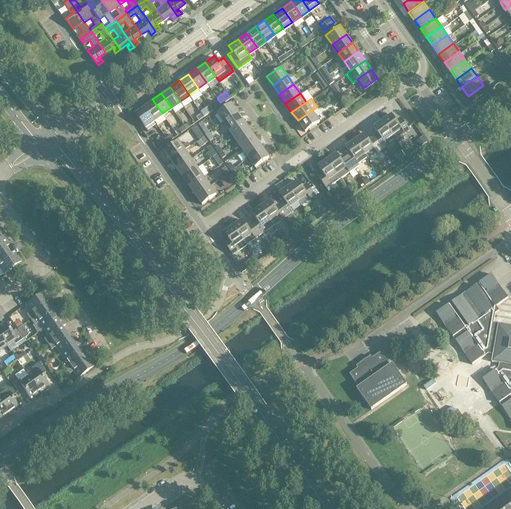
[(162,113),(152,99),(143,105),(153,120),(162,113)]
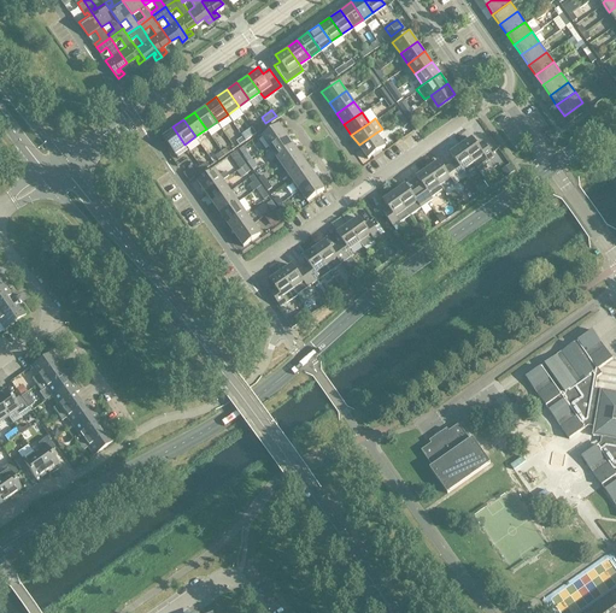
[(260,134),(269,146),(286,133),(277,122),(260,134)]
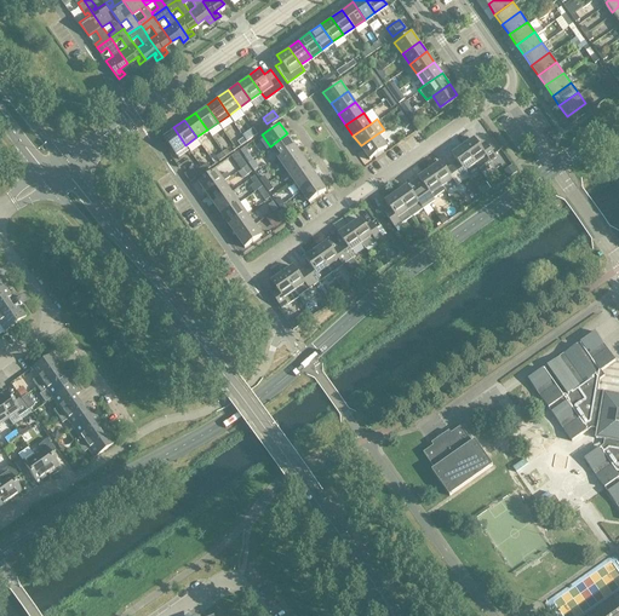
[(185,145),(173,127),(162,136),(175,153),(185,145)]
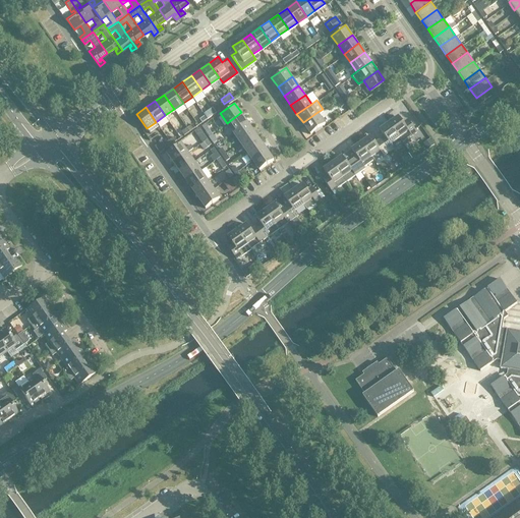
[(247,121),(241,112),(227,123),(233,131),(247,121)]
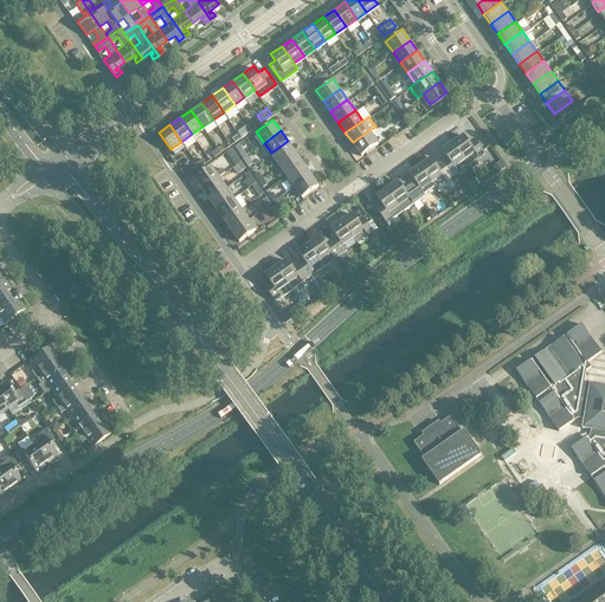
[(377,141),(369,130),(353,142),(360,154),(377,141)]
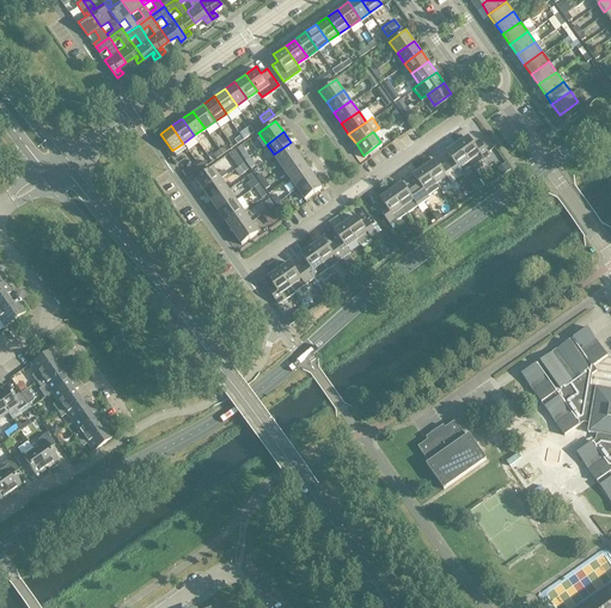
[(466,134),(456,142),(468,159),(478,152),(483,157),(489,153),(480,140),(474,145),(466,134)]
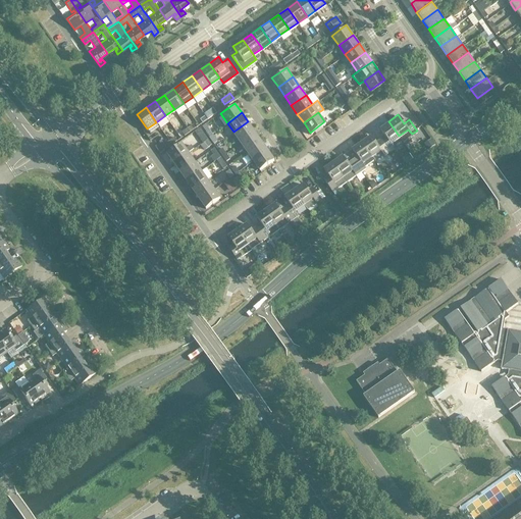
[(254,131),(248,121),(233,132),(240,141),(254,131)]
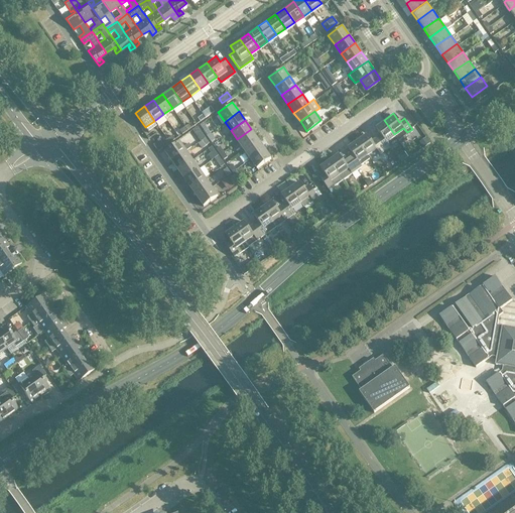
[(394,134),(384,120),(375,126),(381,135),(377,138),(384,148),(389,145),(385,140),(394,134)]
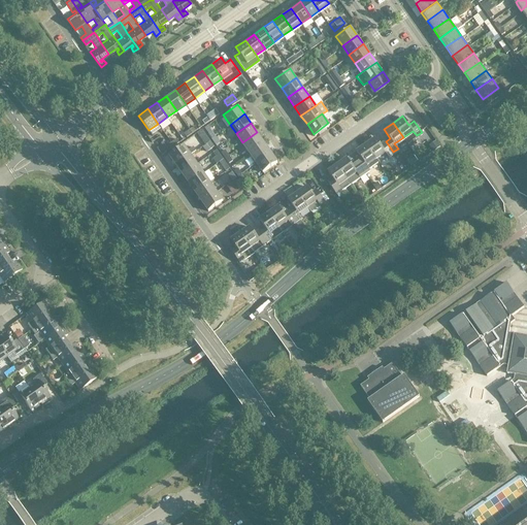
[(264,141),(257,132),(242,142),(249,152),(264,141)]
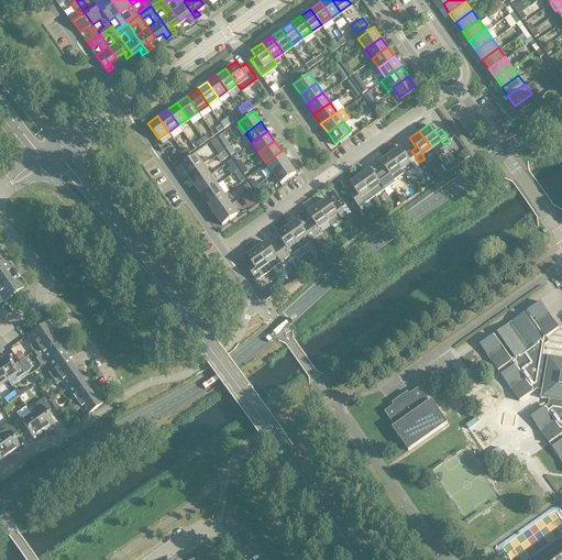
[(399,145),(389,152),(400,167),(410,161),(414,166),(419,162),(411,151),(406,154),(399,145)]
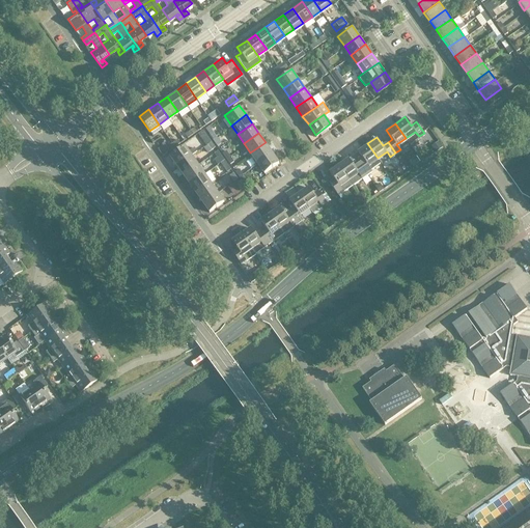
[(437,139),(430,143),(435,148),(441,144),(437,139)]
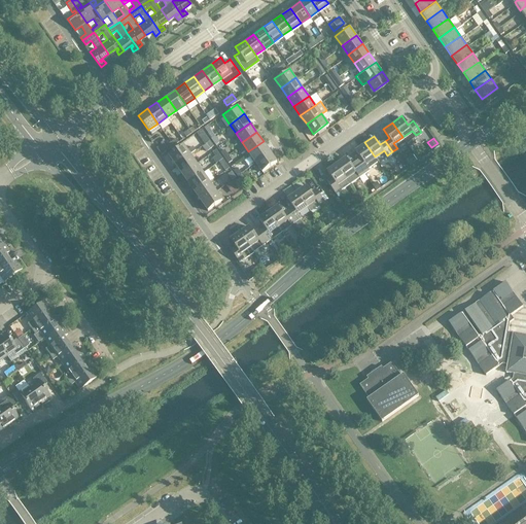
[(163,141),(155,145),(161,152),(167,147),(165,143),(163,141)]
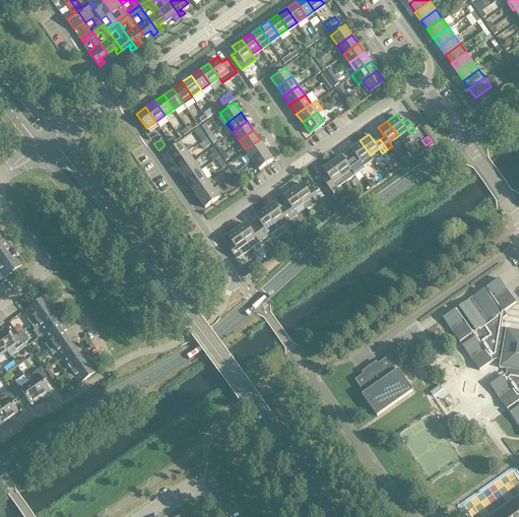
[(266,148),(260,139),(245,149),(251,158),(266,148)]
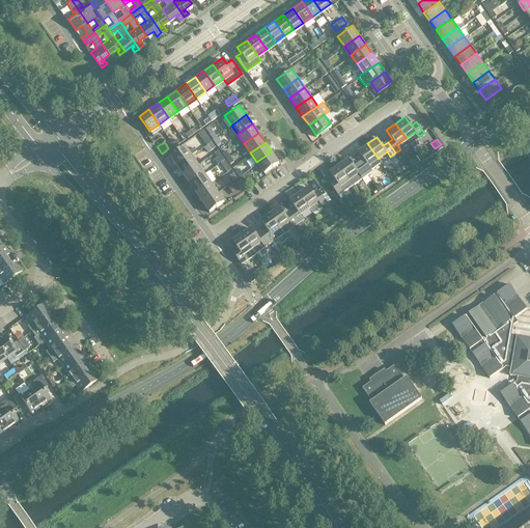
[(378,158),(367,143),(358,150),(364,159),(359,163),(366,173),(371,169),(368,165),(378,158)]
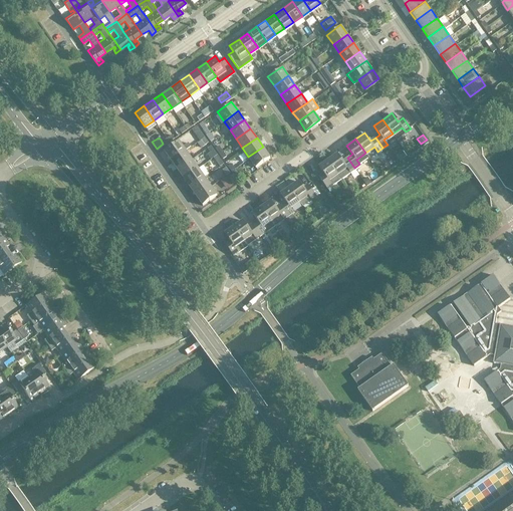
[(164,150),(170,159),(185,149),(178,140),(164,150)]
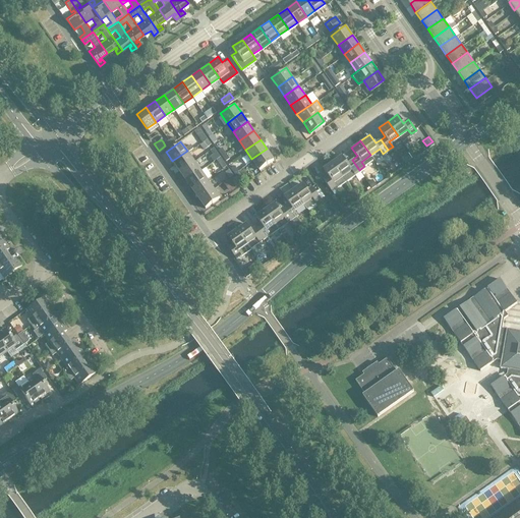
[(273,158),(267,149),(251,159),(258,168),(273,158)]
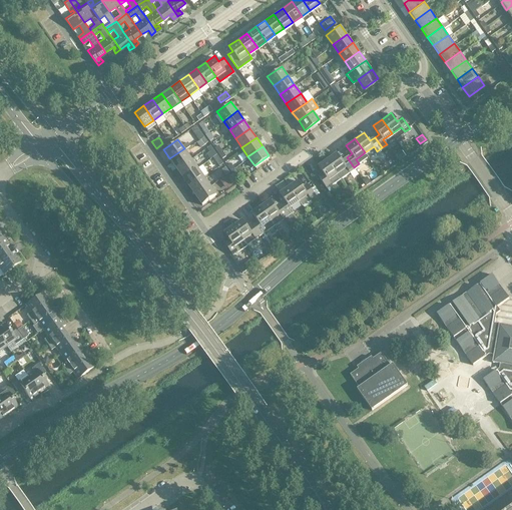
[(190,157),(184,148),(169,158),(176,167),(190,157)]
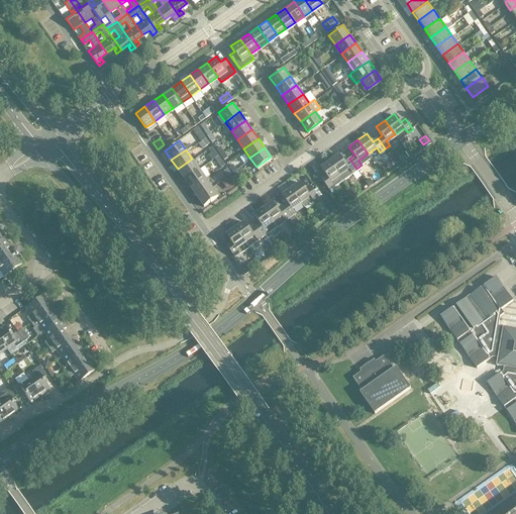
[(329,160),(339,174),(342,179),(356,169),(349,159),(344,162),(338,152),(329,160)]
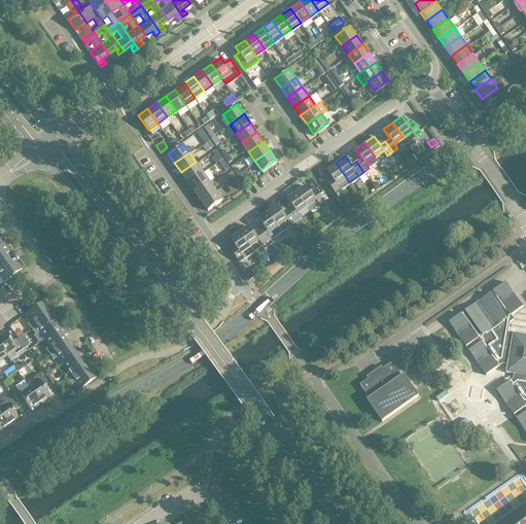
[(202,170),(196,162),(181,172),(187,181),(202,170)]
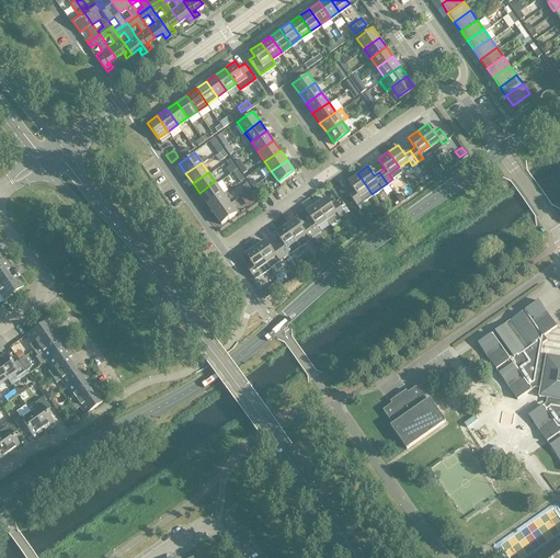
[(368,189),(357,173),(347,180),(354,190),(349,193),(356,204),(362,201),(358,195),(368,189)]
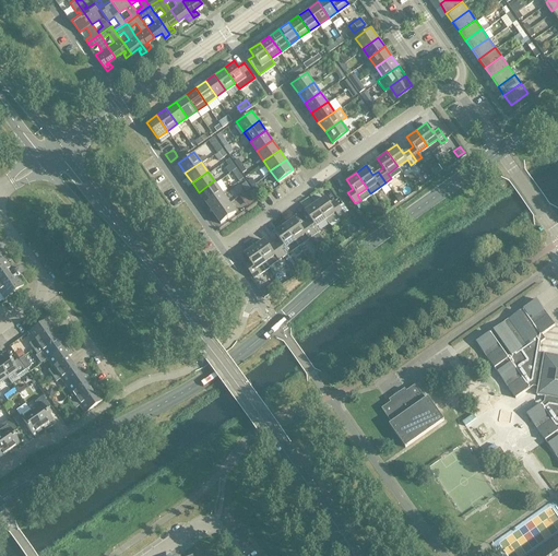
[(222,190),(214,180),(199,192),(205,201),(222,190)]
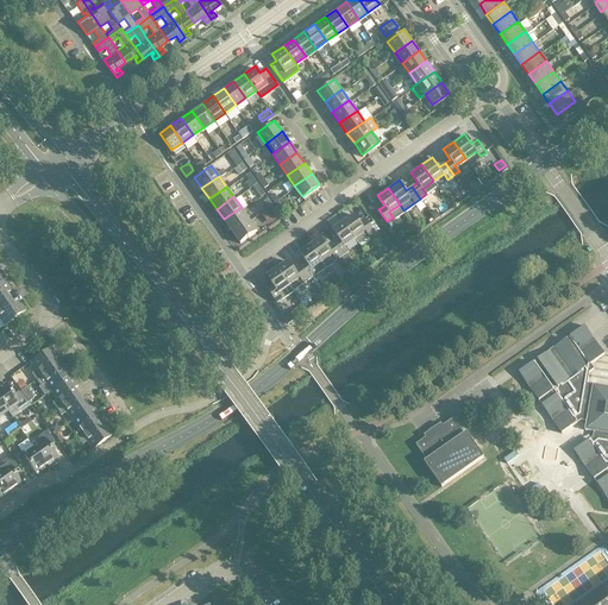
[(270,205),(263,210),(269,219),(277,214),(270,205)]
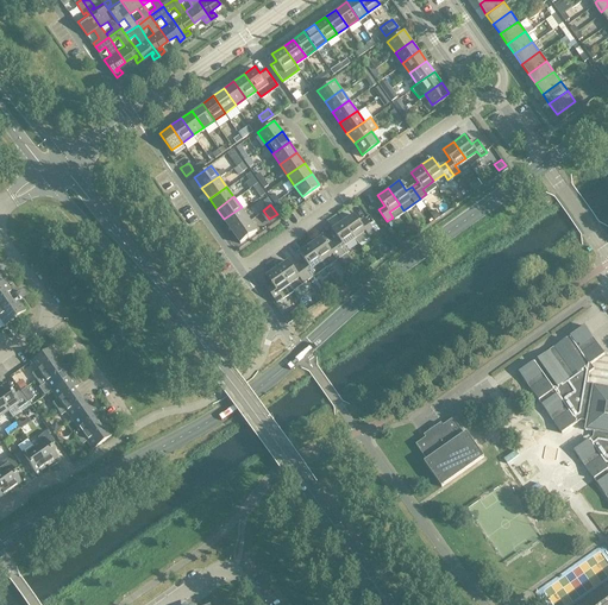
[(249,218),(242,207),(224,219),(231,229),(249,218)]
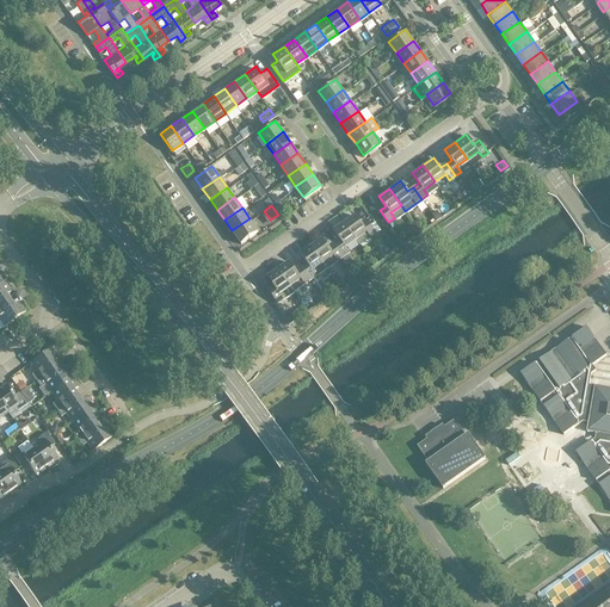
[(353,212),(343,221),(355,237),(365,230),(370,235),(376,231),(367,220),(362,223),(353,212)]
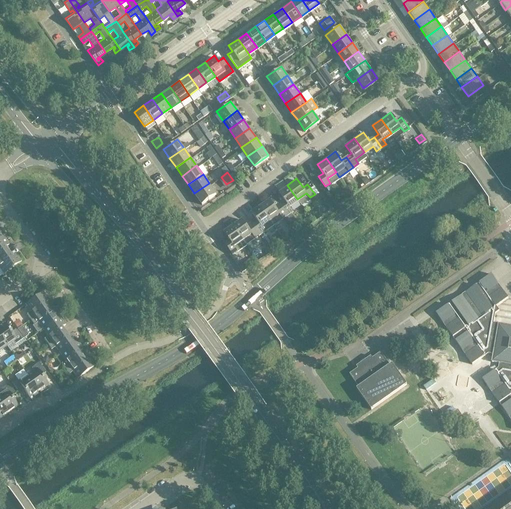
[(215,192),(209,183),(194,193),(201,202),(215,192)]
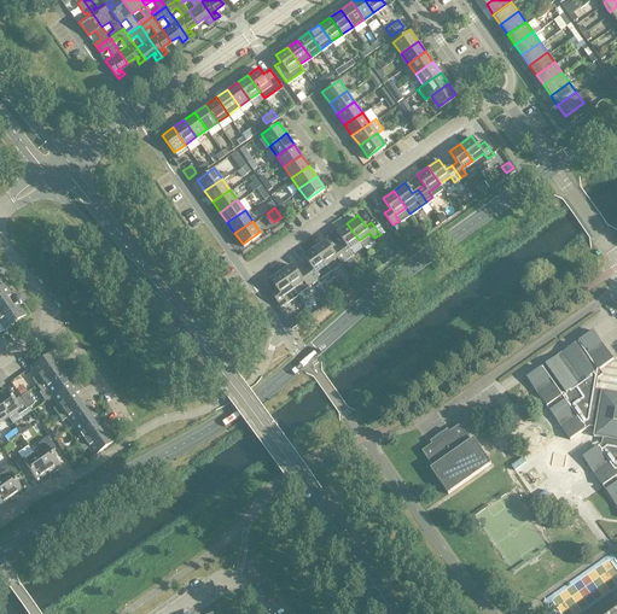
[(359,240),(347,223),(336,231),(343,241),(338,245),(347,257),(353,253),(349,247),(359,240)]
